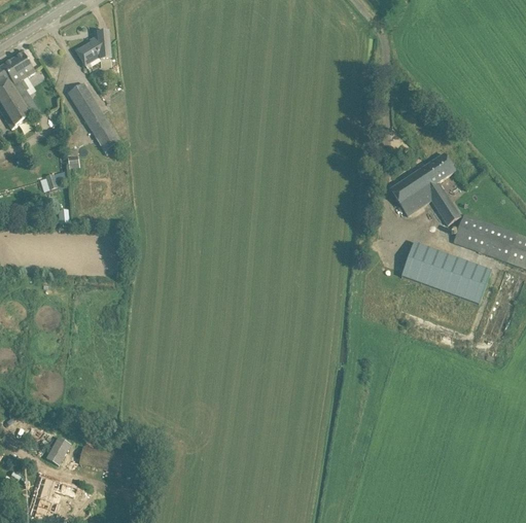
[(110,57),(109,40),(108,30),(98,31),(98,36),(75,49),(84,64),(99,56),(100,58),(110,57)]
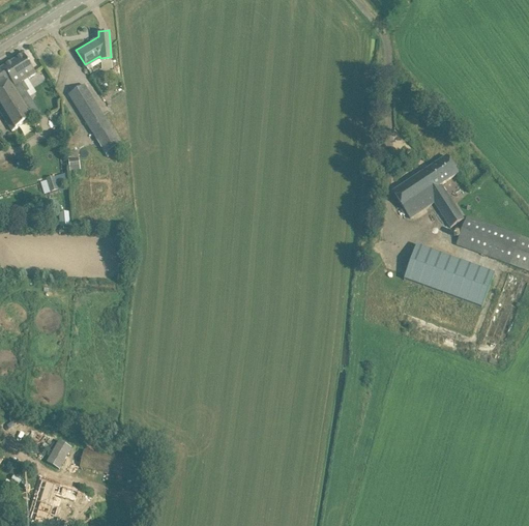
[(34,70),(28,60),(23,52),(0,64),(0,110),(11,128),(33,114),(23,98),(27,95),(24,89),(27,87),(22,79),(34,70)]
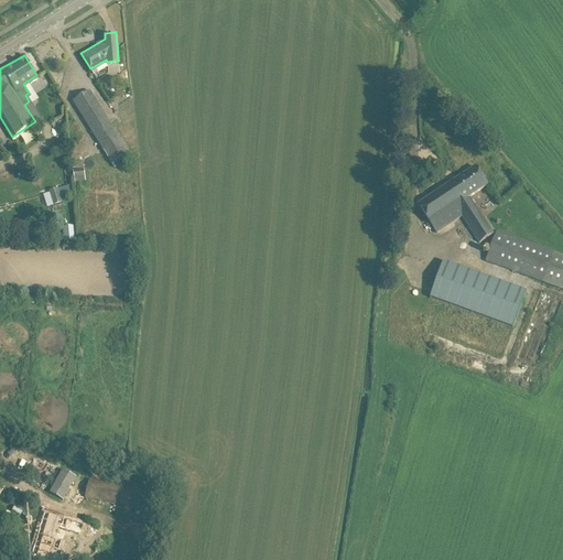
[(128,150),(88,87),(72,97),(111,160),(128,150)]
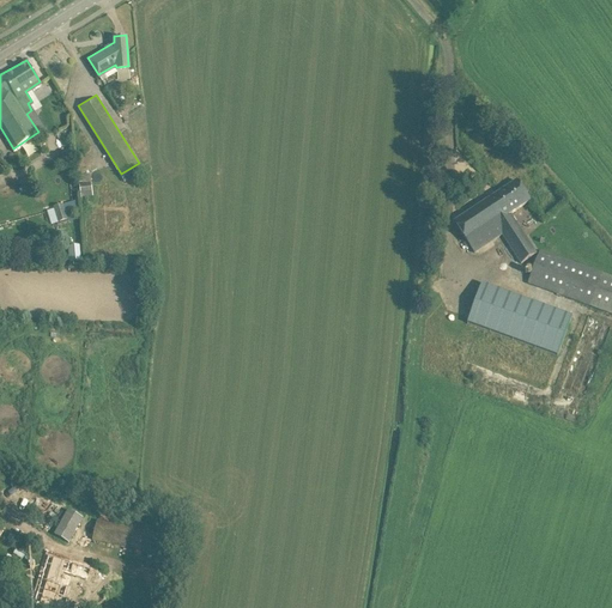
[(76,172),(78,194),(91,193),(90,171),(76,172)]
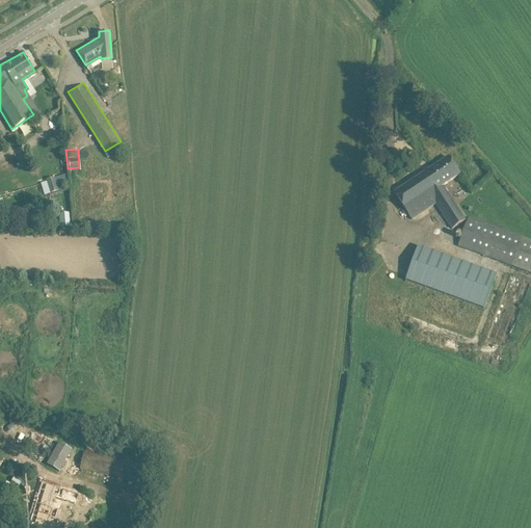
[(465,216),(443,182),(459,172),(447,154),(393,189),(399,198),(406,210),(410,217),(435,202),(451,226),(465,216)]
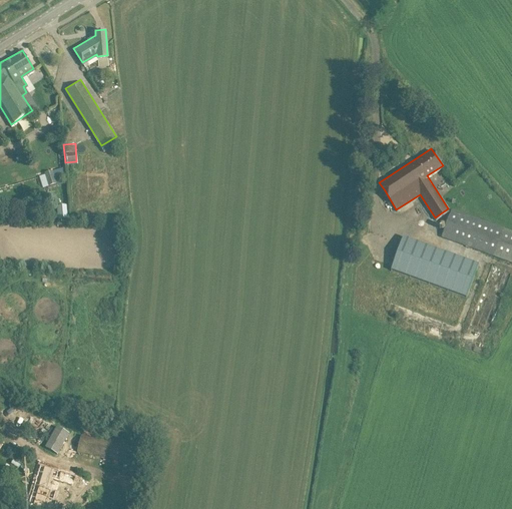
[(55,180),(51,167),(43,169),(47,183),(55,180)]
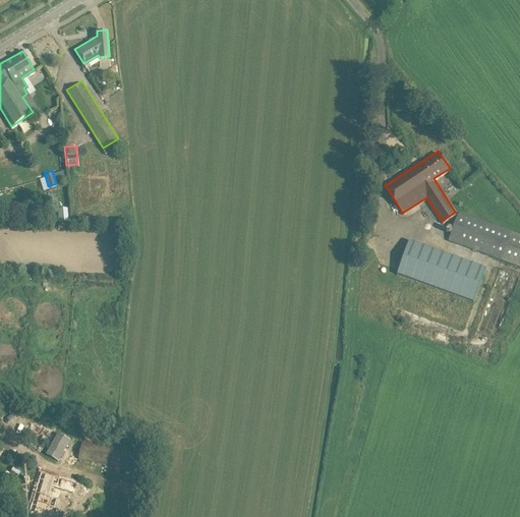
[(67,219),(66,206),(57,206),(59,219),(67,219)]
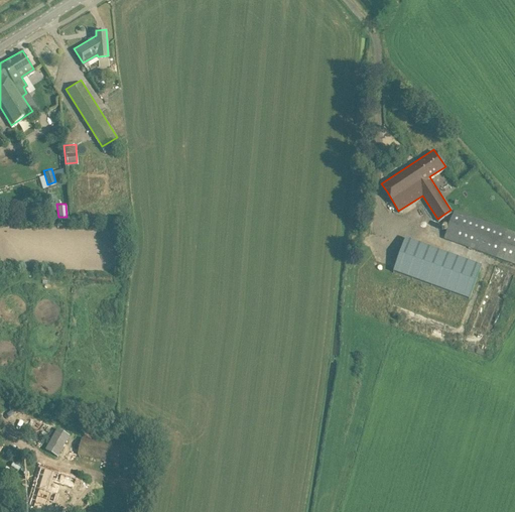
[(444,236),(514,262),(514,230),(455,209),(444,236)]
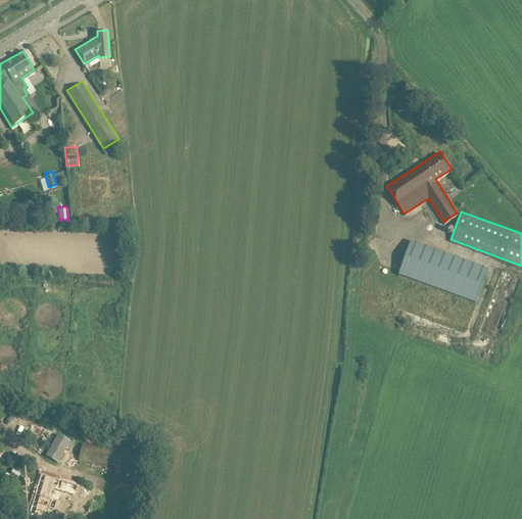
[(487,267),(411,238),(397,273),(475,300),(487,267)]
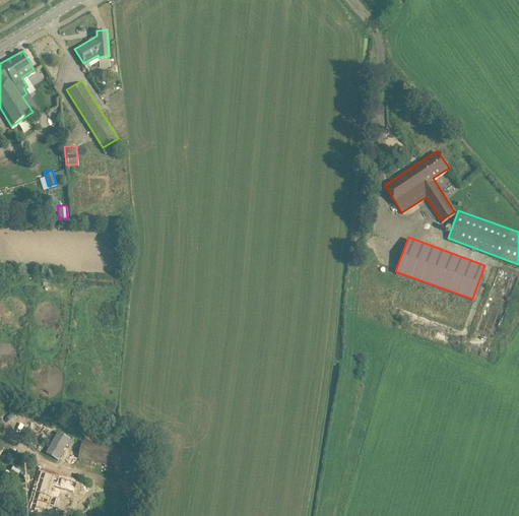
[(46,451),(57,457),(69,436),(67,435),(71,428),(62,423),(46,451)]
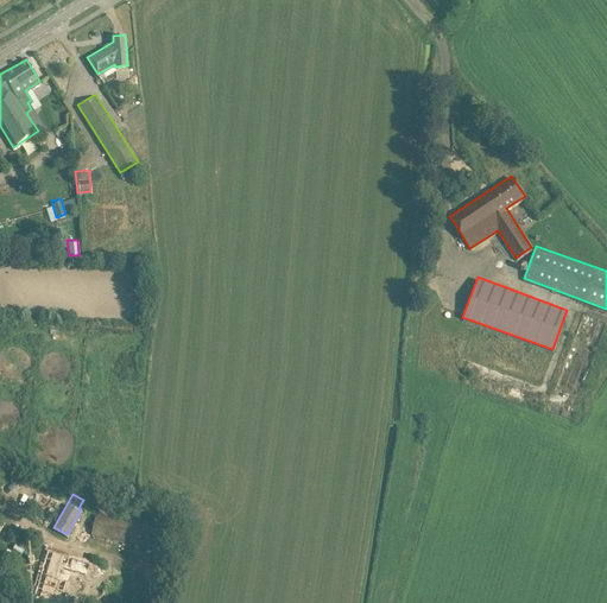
[(90,532),(166,550),(171,529),(95,512),(90,532)]
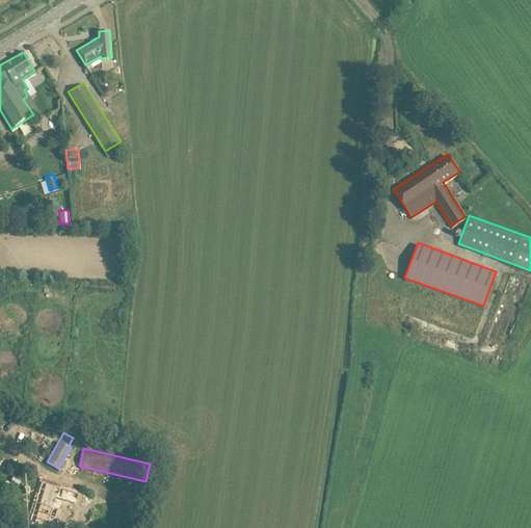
[(77,491),(51,483),(42,480),(29,521),(54,527),(58,516),(55,516),(60,497),(74,501),(77,491)]
